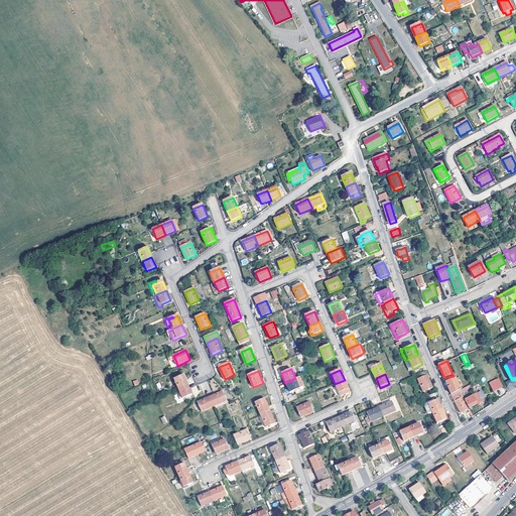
[(178,389),(187,385),(183,375),(174,379),(178,389)]
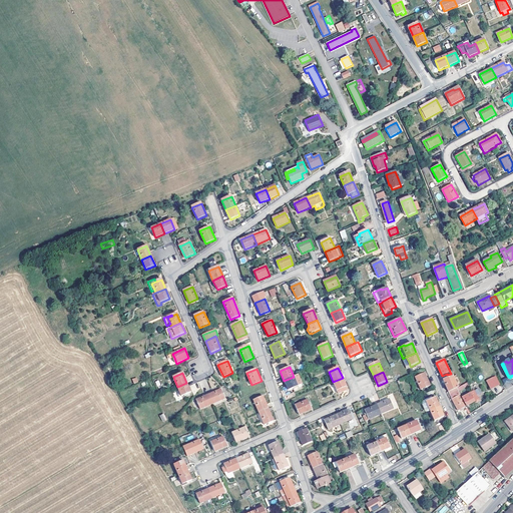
[(425,374),(416,378),(421,390),(431,386),(425,374)]
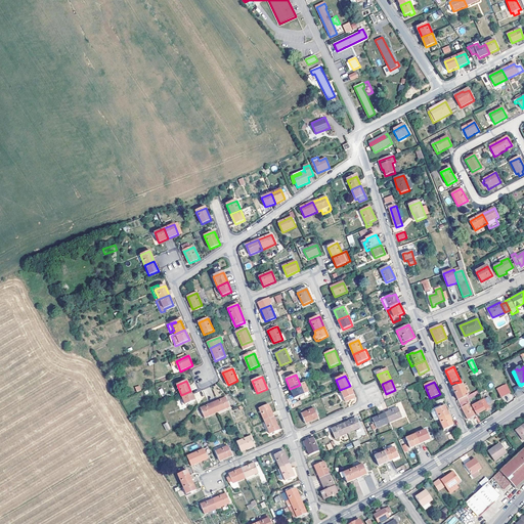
[(300,385),(290,389),(295,399),(304,394),(300,385)]
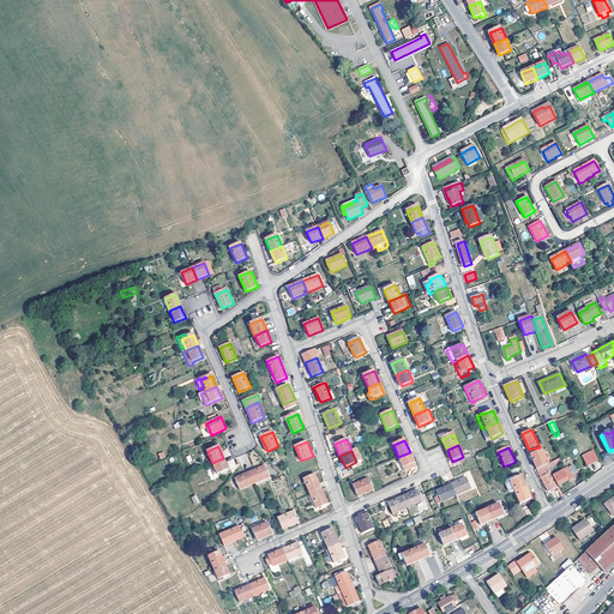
[(531,455),(540,473),(549,468),(548,464),(541,451),(531,455)]
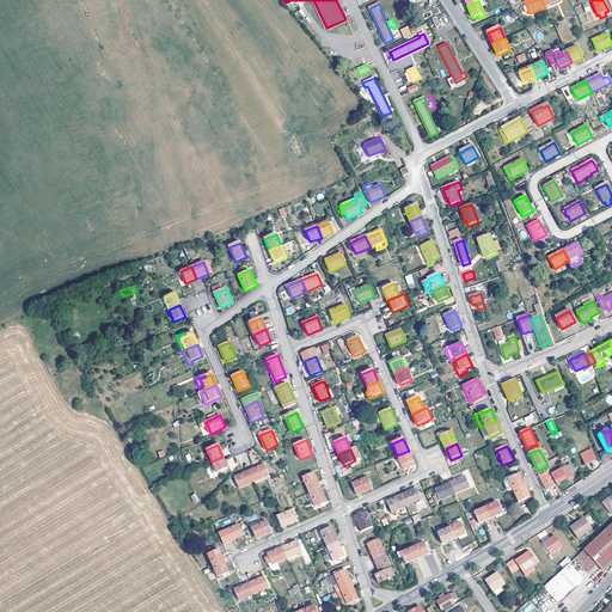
[(592,450),(581,454),(585,464),(597,458),(592,450)]
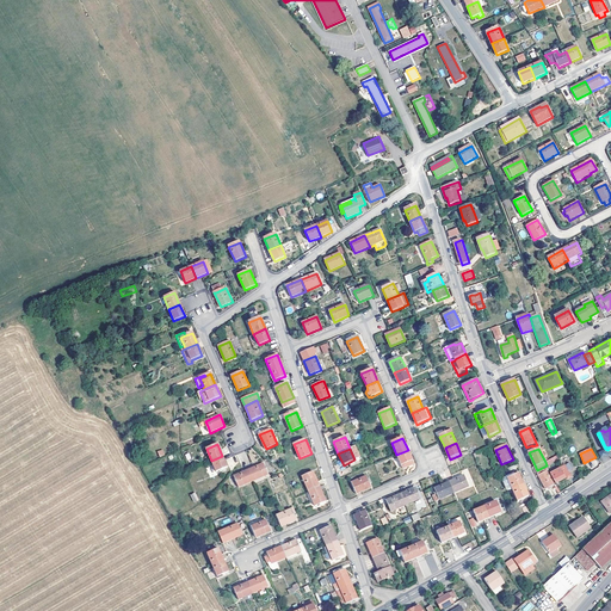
[(408,450),(396,455),(403,470),(414,464),(408,450)]
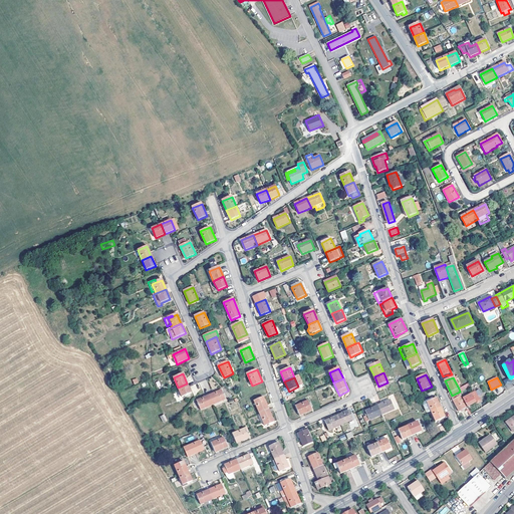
[(187,383),(178,388),(182,398),(191,394),(187,383)]
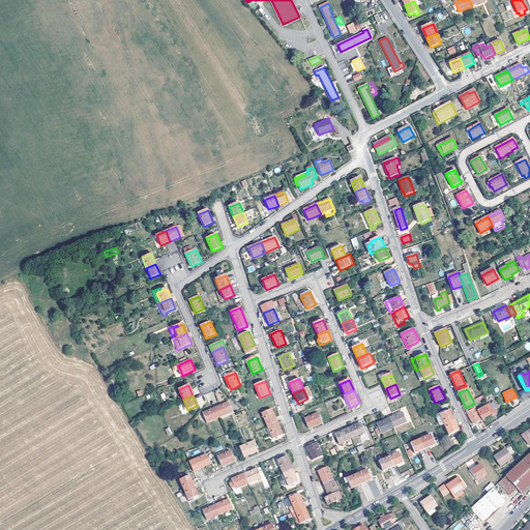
[(215,408),(219,417),(233,412),(229,402),(215,408)]
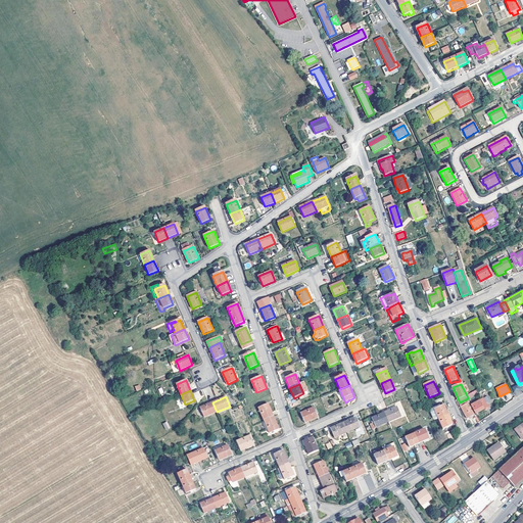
[(471,405),(475,414),(483,409),(484,410),(488,409),(485,402),(488,401),(486,397),(484,398),(483,397),(481,398),(471,405)]
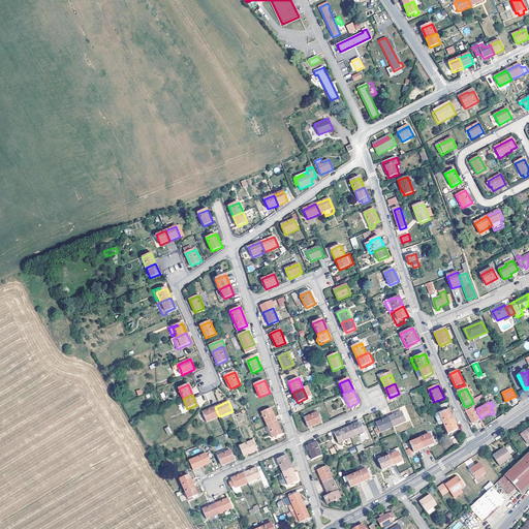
[(475,423),(476,422),(479,419),(474,408),(474,407),(473,403),(465,407),(472,424),(475,423)]
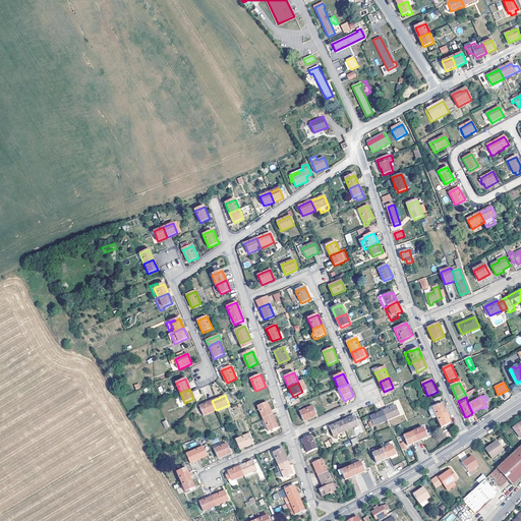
[(204,415),(216,410),(212,401),(199,406),(204,415)]
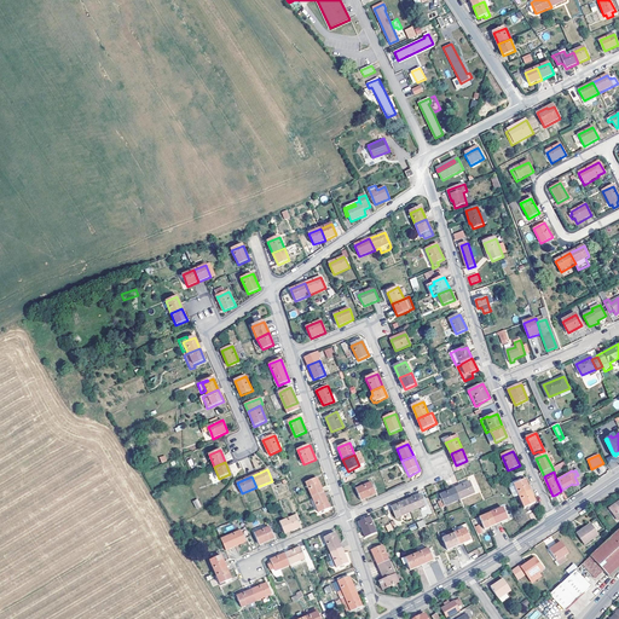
[(312,498),(324,493),(318,478),(306,482),(312,498)]
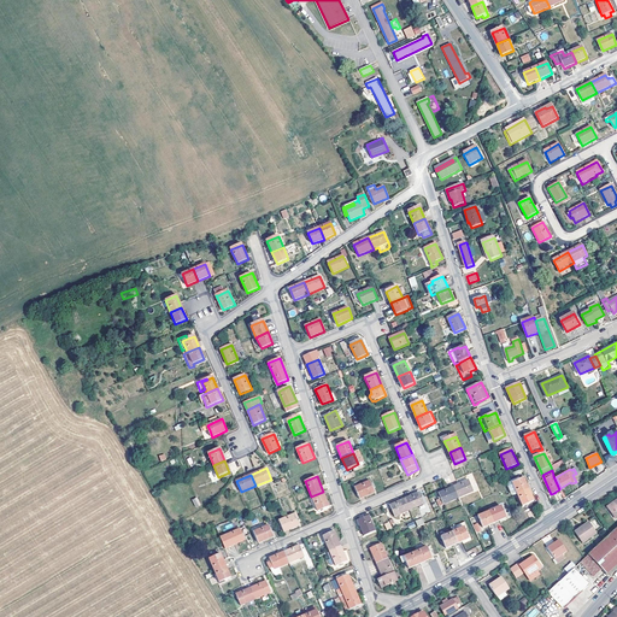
[(474,491),(479,489),(474,476),(469,477),(474,491)]
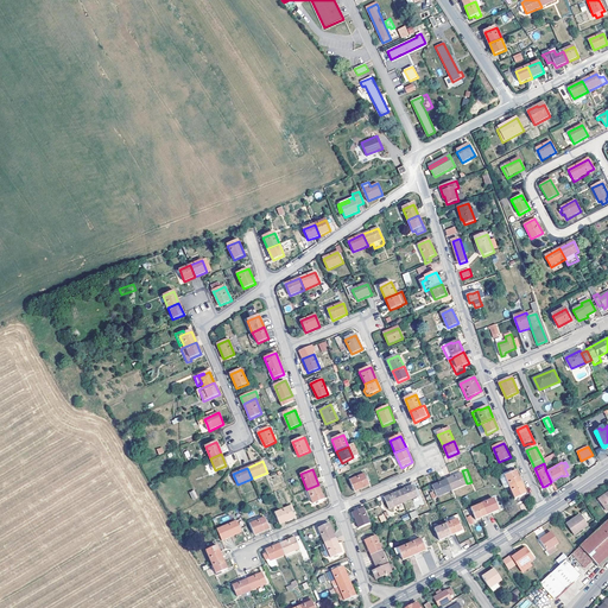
[(511,488),(521,482),(517,472),(505,476),(511,488)]
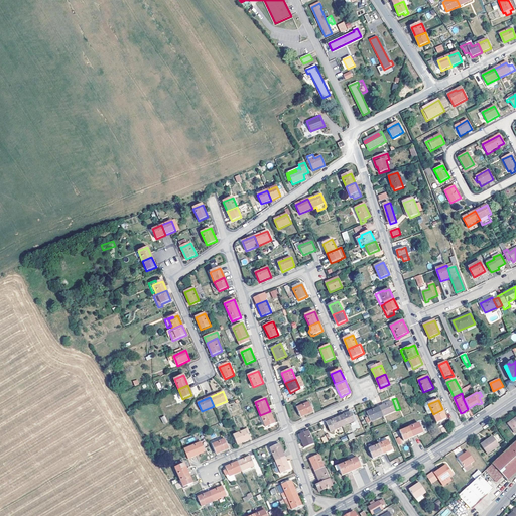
[(309,402),(297,408),(301,417),(313,412),(309,402)]
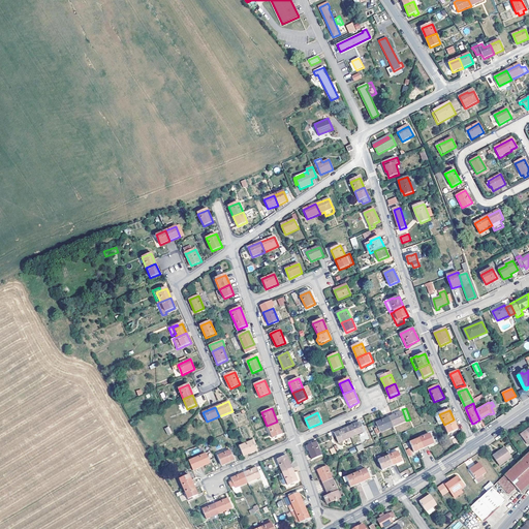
[(390,417),(394,428),(406,422),(402,412),(390,417)]
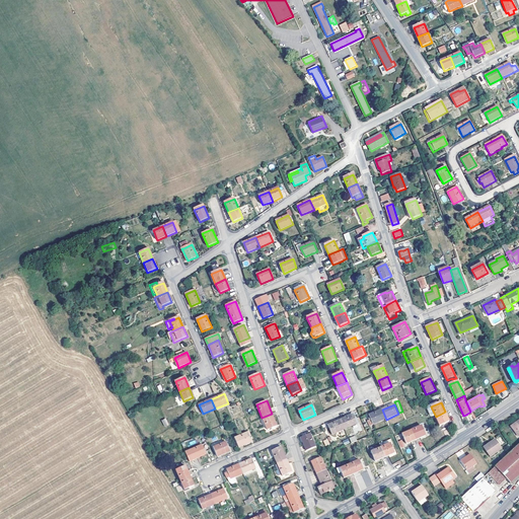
[(373,425),(386,420),(382,410),(369,415),(370,418),(369,419),(370,421),(371,421),(373,425)]
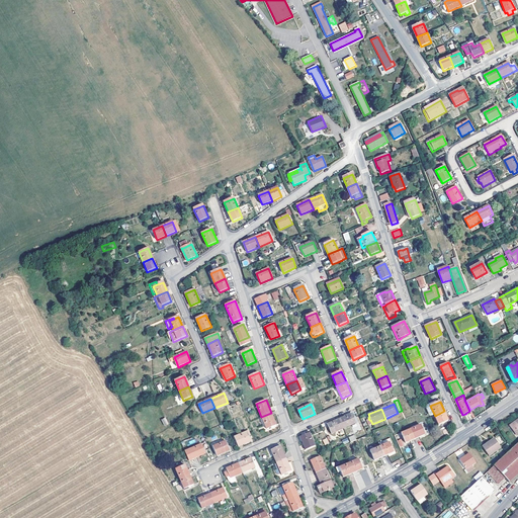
[(444,411),(435,416),(439,425),(448,421),(444,411)]
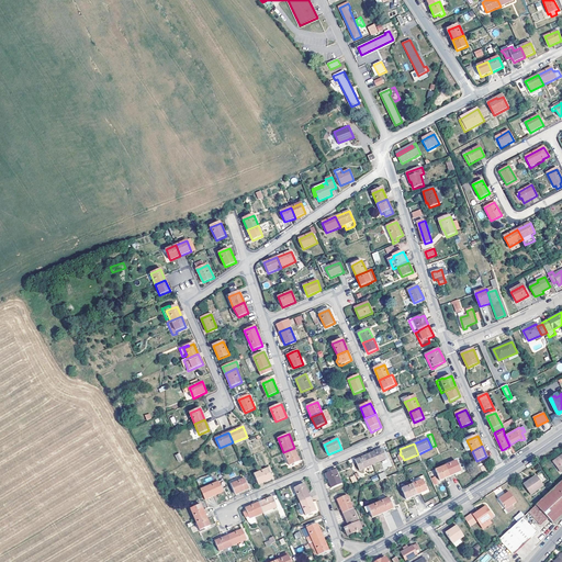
[(294,448),(283,452),(290,465),(300,461),(294,448)]
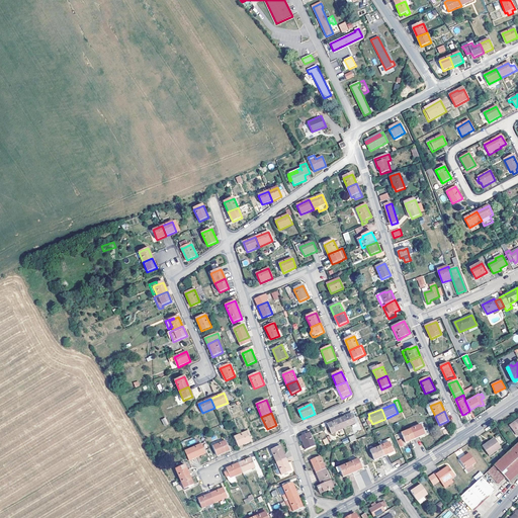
[(340,419),(344,429),(357,423),(352,414),(340,419)]
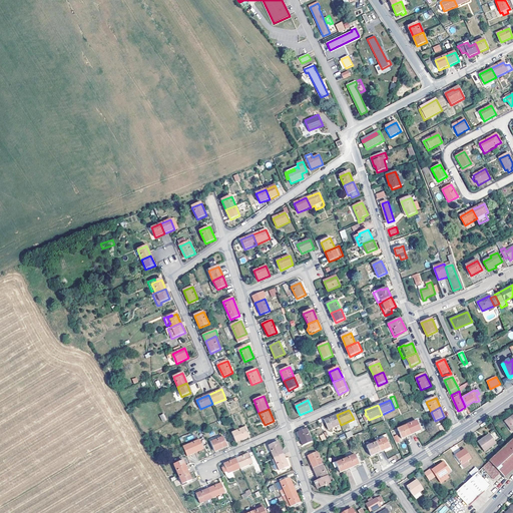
[(329,430),(341,425),(337,415),(325,421),(329,430)]
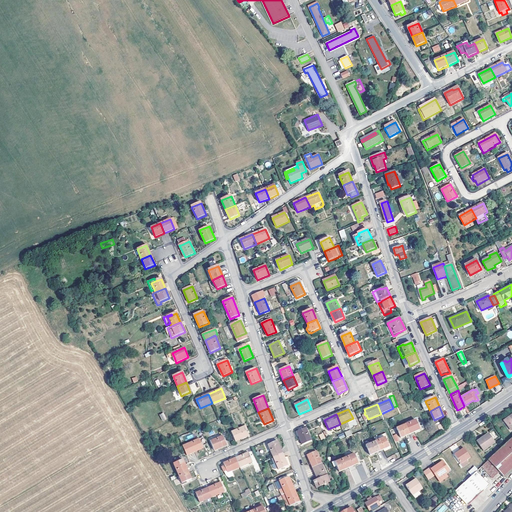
[(407,425),(411,434),(421,430),(417,420),(407,425)]
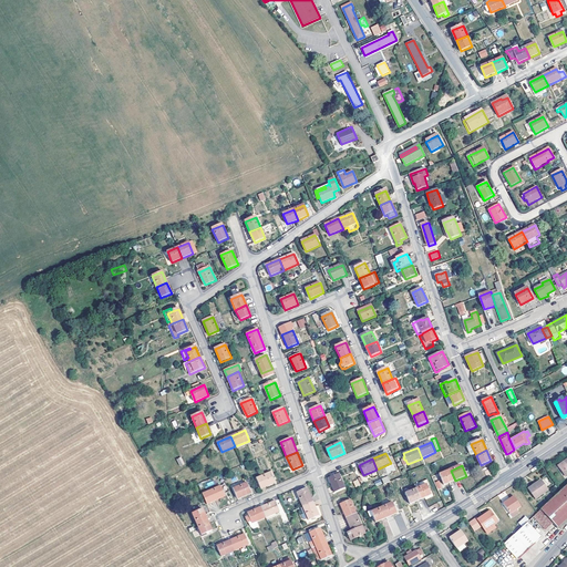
[(444,485),(455,481),(451,471),(440,475),(444,485)]
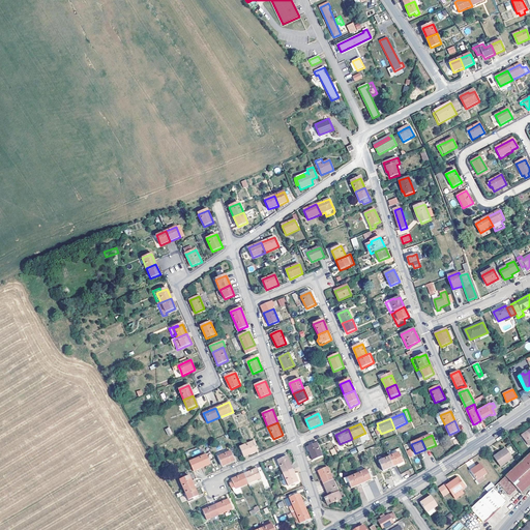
[(253,442),(239,447),(244,458),(257,451),(253,442)]
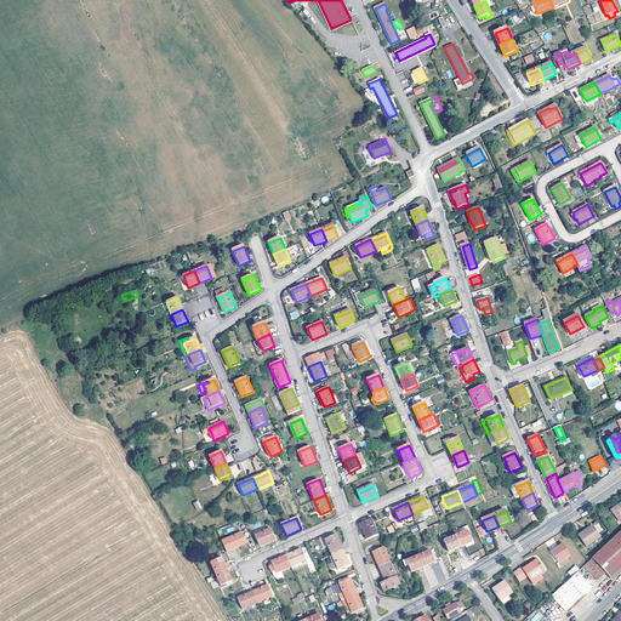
[(371,519),(360,524),(366,540),(379,534),(371,519)]
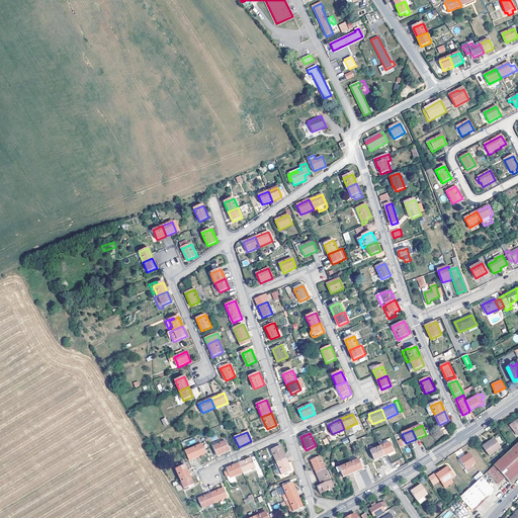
[(400,447),(406,445),(403,438),(397,440),(400,447)]
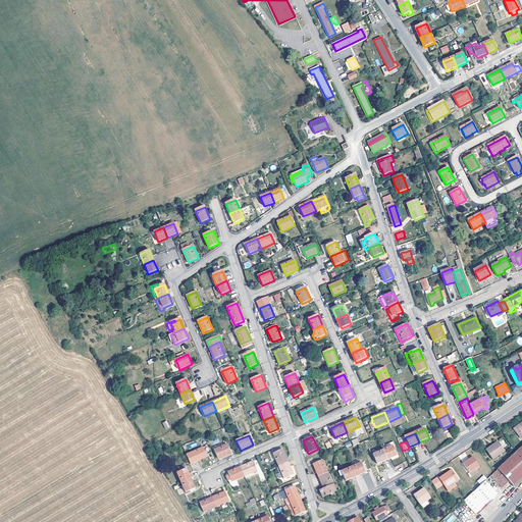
[(383,451),(387,461),(398,457),(395,451),(398,450),(394,442),(382,448),(383,451)]
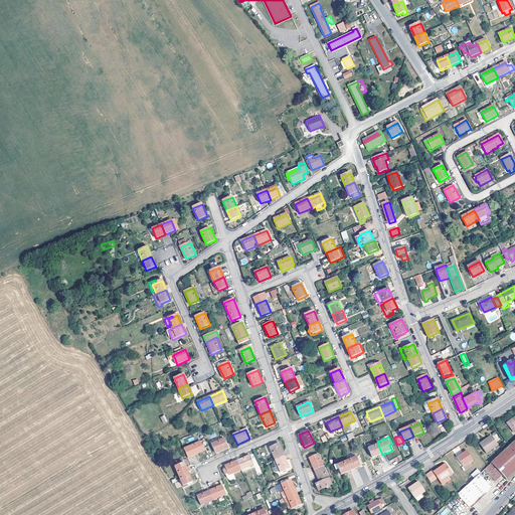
[(498,447),(492,437),(481,445),(487,455),(498,447)]
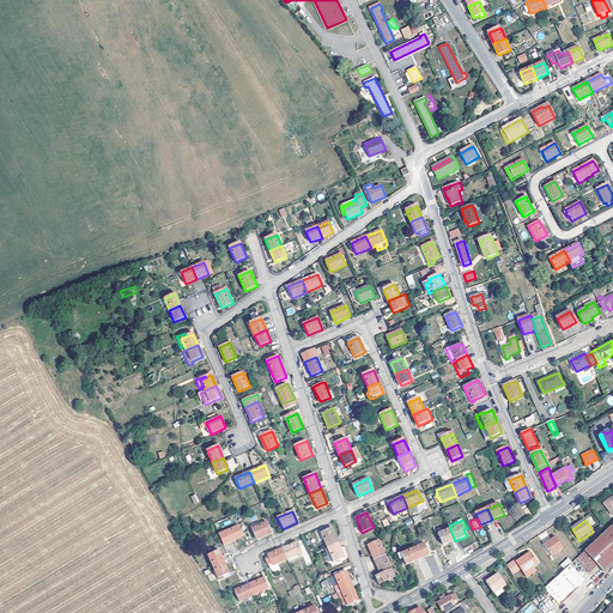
[(267,522),(253,528),(258,540),(272,533),(267,522)]
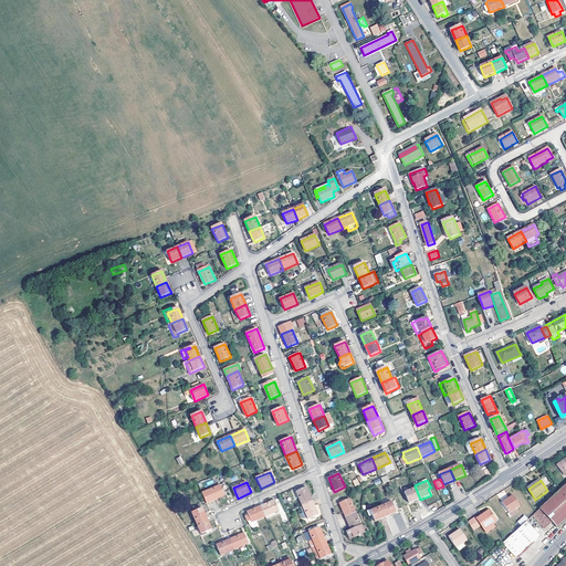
[(202,492),(207,503),(224,495),(220,485),(202,492)]
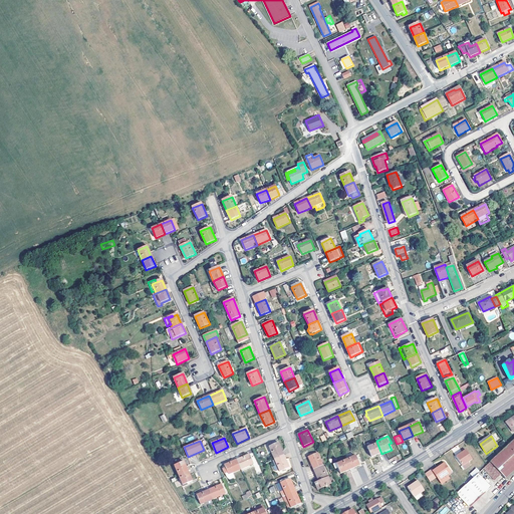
[(513,441),(509,447),(491,464),(502,476),(506,480),(507,479),(513,472),(513,441)]
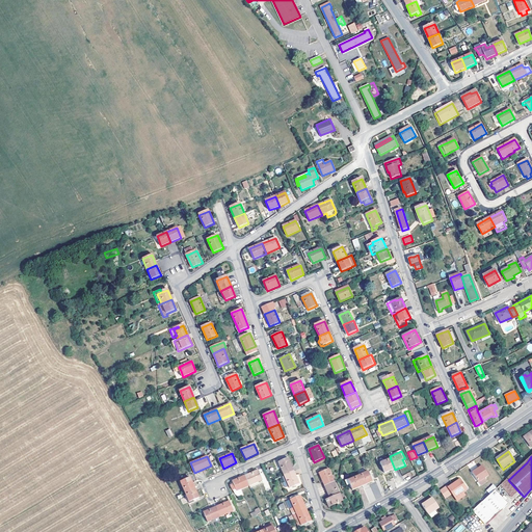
[(284,476),(294,472),(288,458),(278,462),(284,476)]
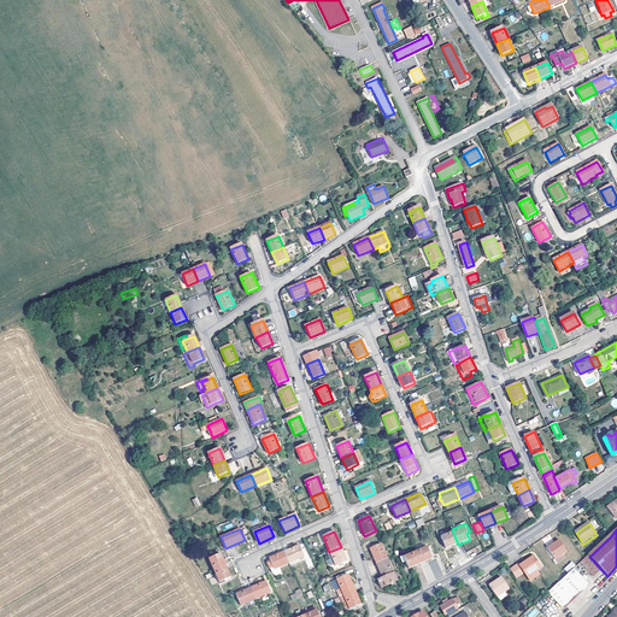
[(447,550),(458,545),(453,533),(442,538),(447,550)]
